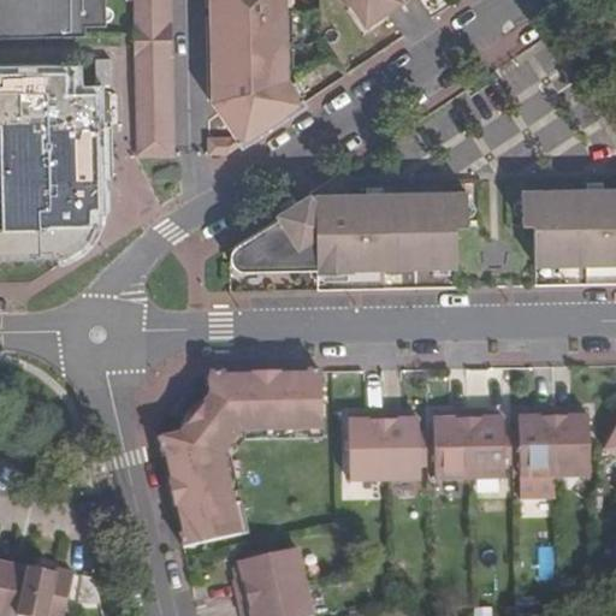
[(0,0),(0,37),(84,36),(84,27),(105,25),(105,0),(0,0)]
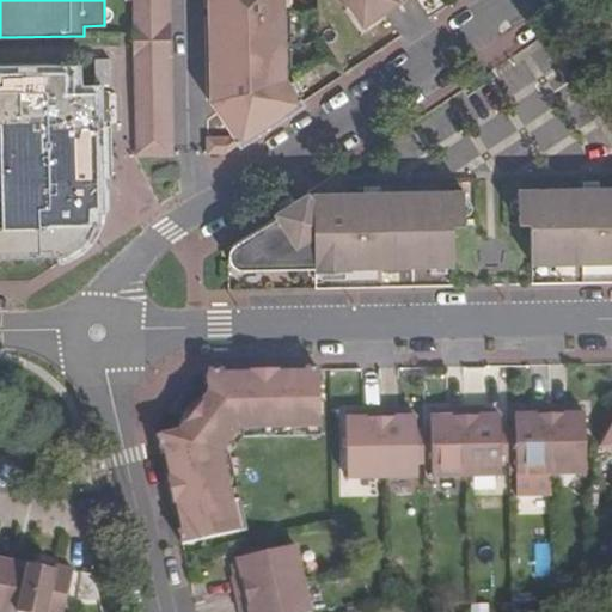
[(135,154),(171,154),(167,0),(132,0),(133,34),(135,154)]
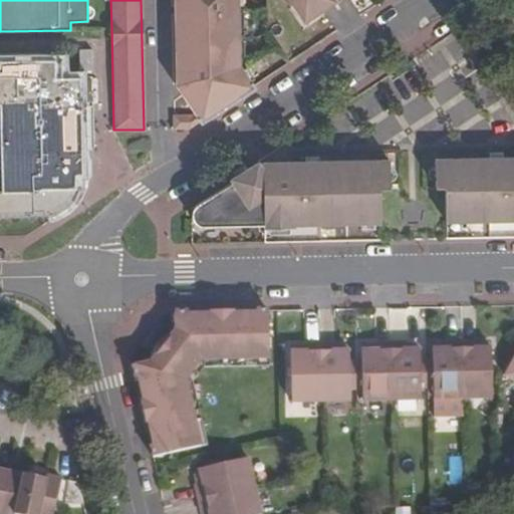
[(237,66),(236,0),(175,0),(176,85),(194,113),(192,115),(174,115),(174,129),(189,129),(199,121),(250,88),(237,66)]
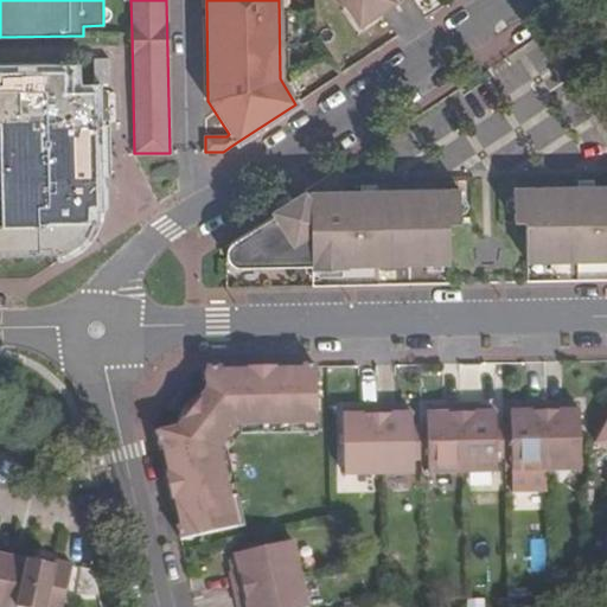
[(340,0),(358,27),(395,5),(391,0),(340,0)]
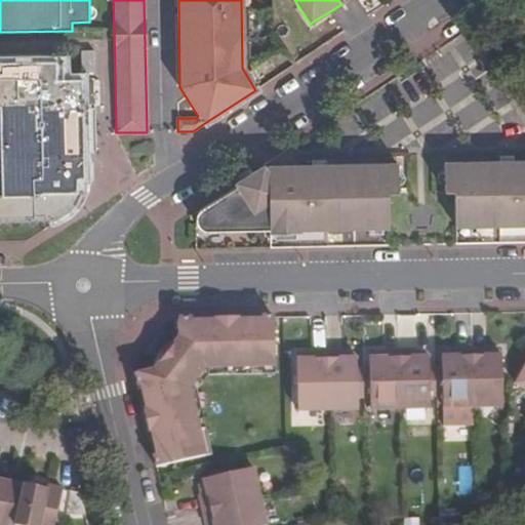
[(81,51),(81,74),(94,73),(94,50),(81,51)]
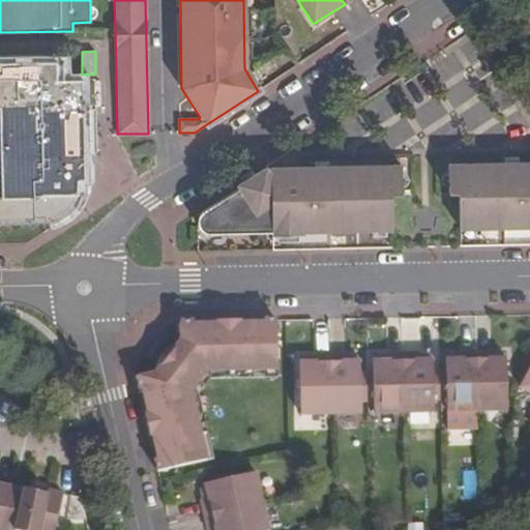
[(0,148),(1,198),(0,197),(0,225),(41,224),(51,223),(54,222),(59,221),(63,217),(67,214),(70,211),(75,207),(78,203),(80,199),(82,194),(78,194),(78,180),(75,180),(76,164),(79,164),(78,138),(78,125),(84,125),(83,80),(63,81),(57,81),(57,66),(56,62),(0,62),(0,148)]
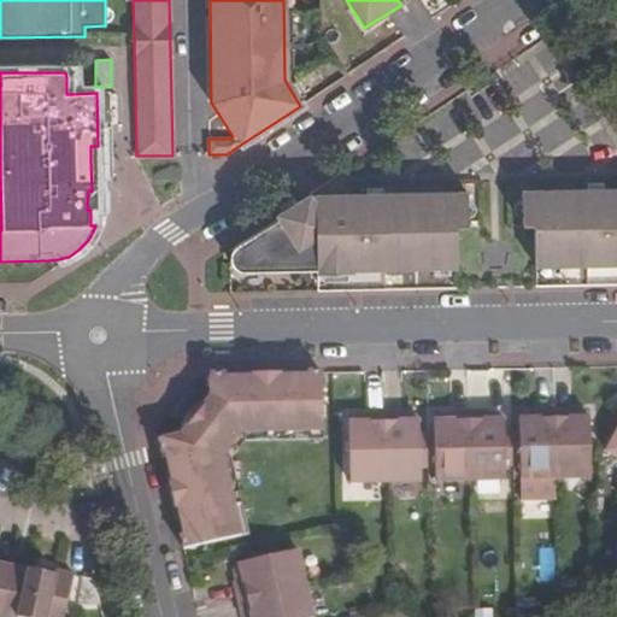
[(616,188),(522,192),(523,225),(534,225),(535,266),(616,264),(616,188)]
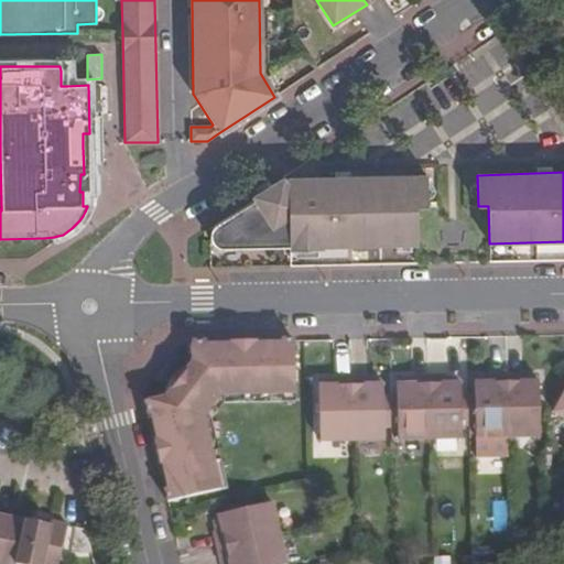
[(418,245),(418,207),(427,207),(426,176),(279,180),(252,196),(255,199),(215,225),(218,234),(219,249),(290,247),(290,251),(322,251),(322,246),(418,245)]
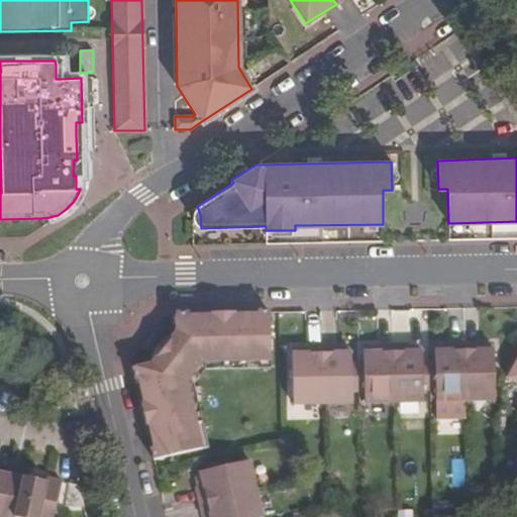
[(271,368),(269,312),(256,312),(256,315),(233,316),(233,313),(212,313),(212,317),(188,317),(188,314),(176,314),(176,332),(150,366),(132,369),(135,382),(138,381),(143,403),(140,404),(145,425),(148,425),(153,447),(150,448),(153,460),(207,448),(191,375),(195,370),(271,368)]
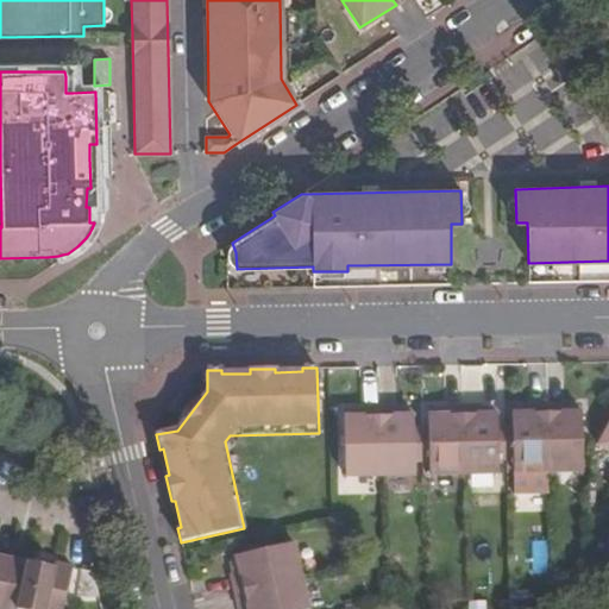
[(584,471),(582,412),(576,406),(565,406),(565,405),(528,406),(528,407),(518,408),(512,414),(513,426),(514,473),(584,471)]
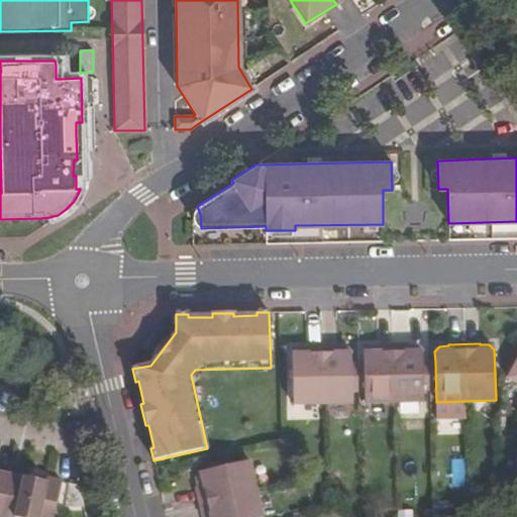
[(422,363),(422,351),(417,346),(408,346),(408,344),(378,345),(378,346),(369,347),(364,352),(364,364),(364,382),(364,403),(423,402),(422,382),(422,363)]
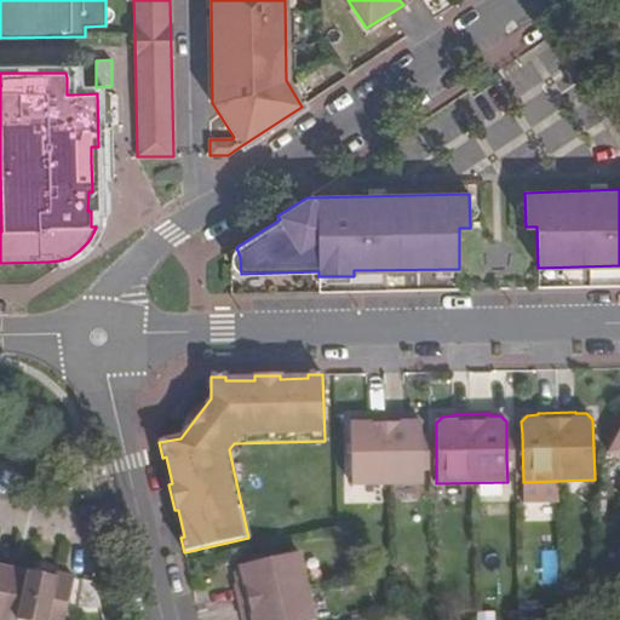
[(420,435),(420,423),(414,417),(403,417),(402,415),(366,415),(367,418),(355,418),(350,424),(351,486),(422,483),(422,458),(420,435)]
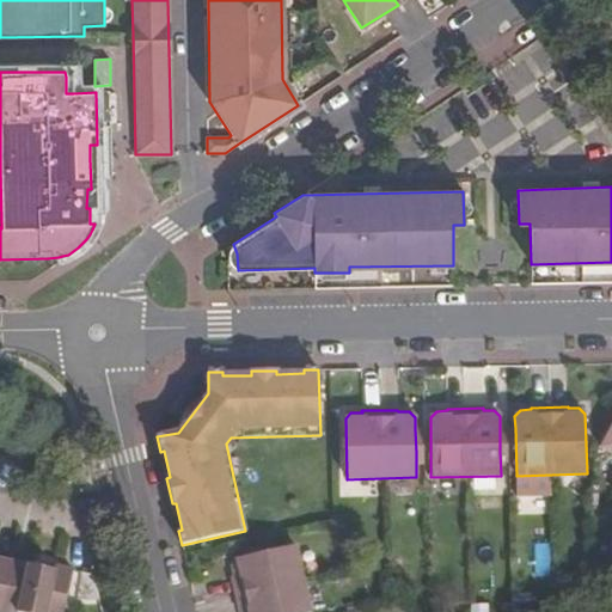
[(611,453),(611,427),(600,448),(611,453)]
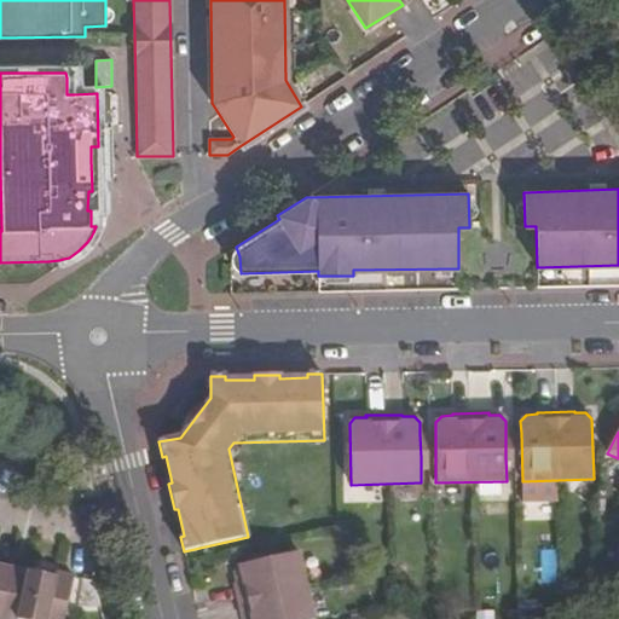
[(505,434),(505,457),(521,456),(521,433),(505,434)]
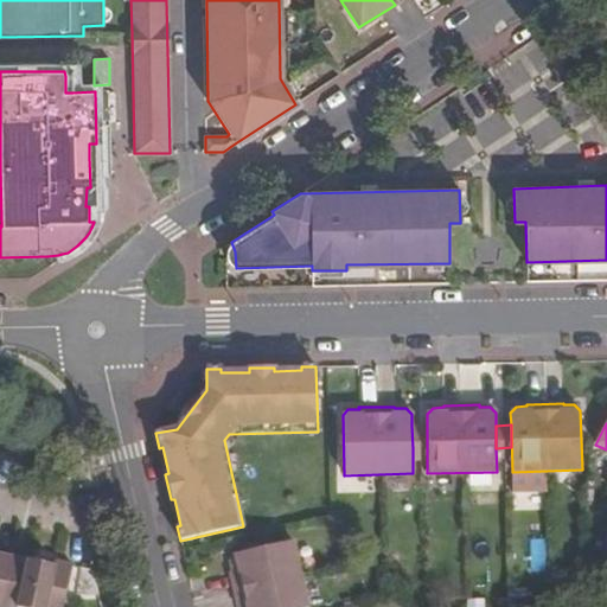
[(411,426),(413,448),(427,448),(427,427),(411,426)]
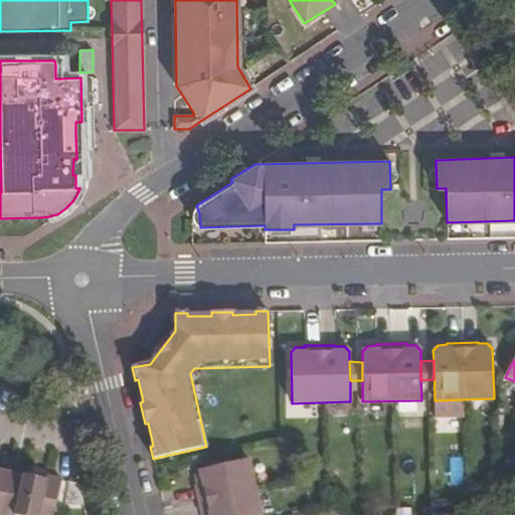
[(246,462),(199,472),(194,475),(196,483),(194,484),(201,514),(203,514),(202,514),(247,514),(259,513),(246,462)]
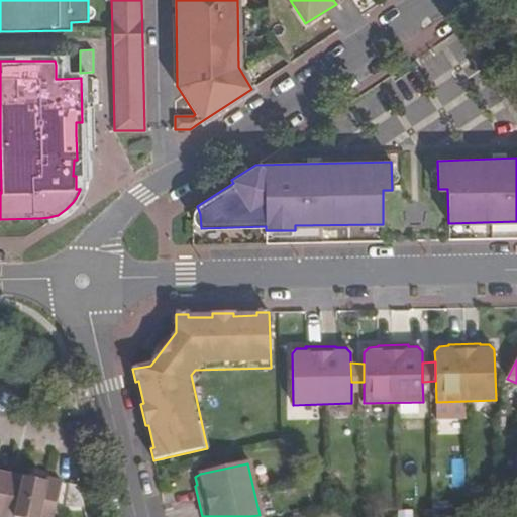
[(0,516),(2,516),(11,475),(0,472),(0,516)]
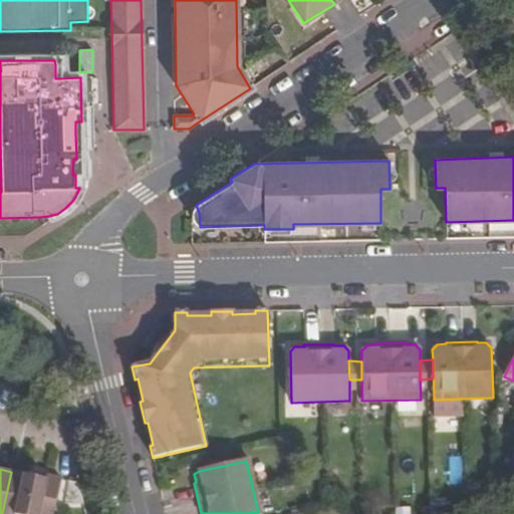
[(25,475),(16,513),(54,513),(62,480),(37,474),(37,477),(25,475)]
